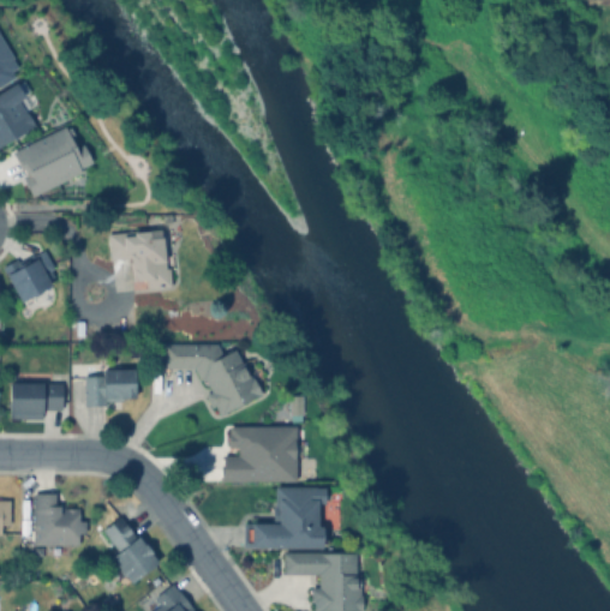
[(13,60),(19,67),(12,72),(16,77),(0,87),(0,34),(16,59),(13,60)]
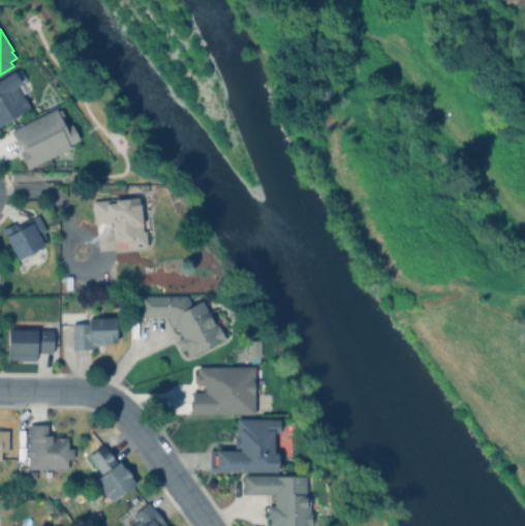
[(14,86),(22,96),(23,96),(30,107),(24,112),(24,113),(13,120),(12,118),(0,125),(0,79),(12,70),(20,83),(14,86)]
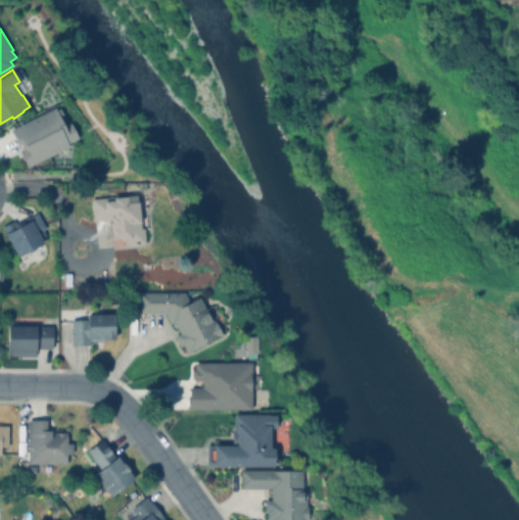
[(56,108),(57,110),(60,109),(64,116),(60,119),(64,127),(72,124),(79,138),(67,144),(69,147),(28,168),(19,151),(22,149),(20,145),(18,145),(11,130),(56,108)]
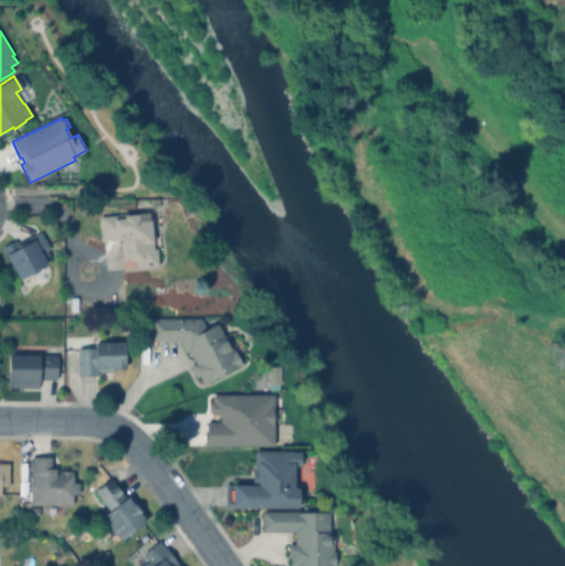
[(148,212),(148,215),(160,214),(164,248),(159,249),(160,266),(137,268),(136,259),(125,260),(122,245),(121,245),(121,239),(103,241),(101,217),(148,212)]
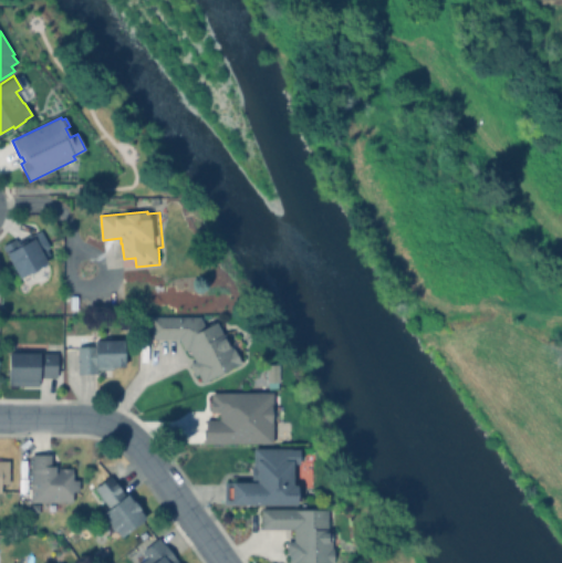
[(41,231),(51,248),(48,250),(51,256),(44,259),(47,263),(39,267),(38,271),(32,274),(29,273),(19,279),(4,253),(6,252),(2,247),(16,239),(18,243),(32,236),(32,237),(41,231)]
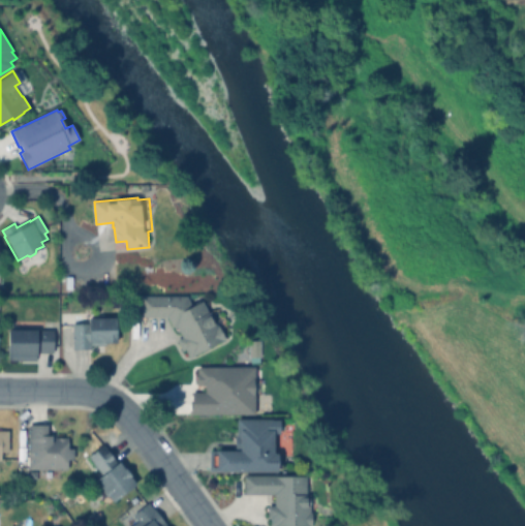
[(187,297),(192,306),(203,301),(208,313),(217,309),(221,317),(224,318),(228,326),(220,330),(226,342),(190,358),(186,350),(184,351),(178,341),(183,338),(177,326),(173,327),(168,317),(141,317),(141,297),(187,297)]
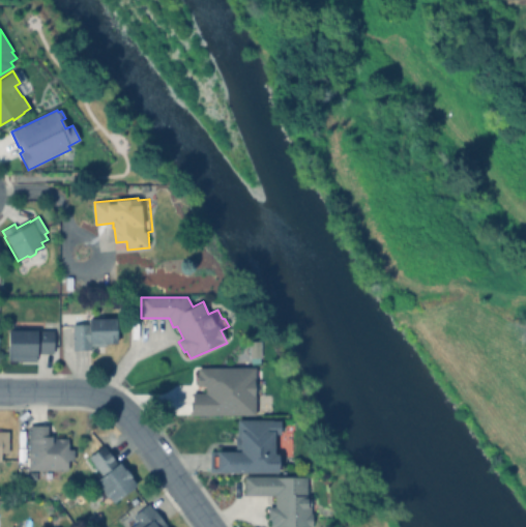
[(92,351),(75,351),(74,325),(88,324),(87,319),(115,318),(116,343),(107,344),(107,346),(92,347),(92,351)]
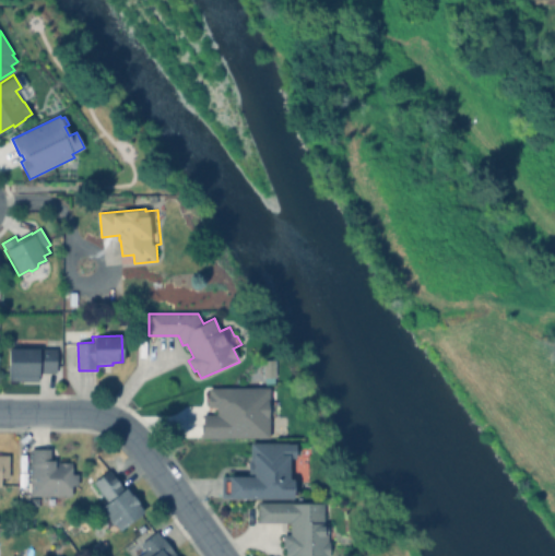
[(48,340),(49,349),(58,349),(58,374),(38,374),(39,381),(11,381),(11,376),(9,376),(9,349),(12,349),(12,340),(48,340)]
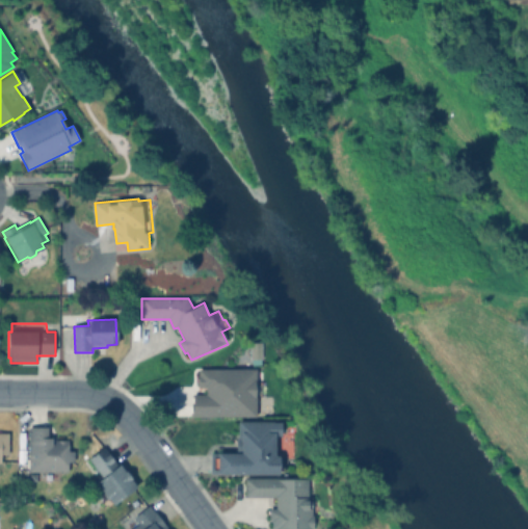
[(262,343),(263,360),(262,360),(262,365),(253,365),(253,360),(252,360),(252,343),(262,343)]
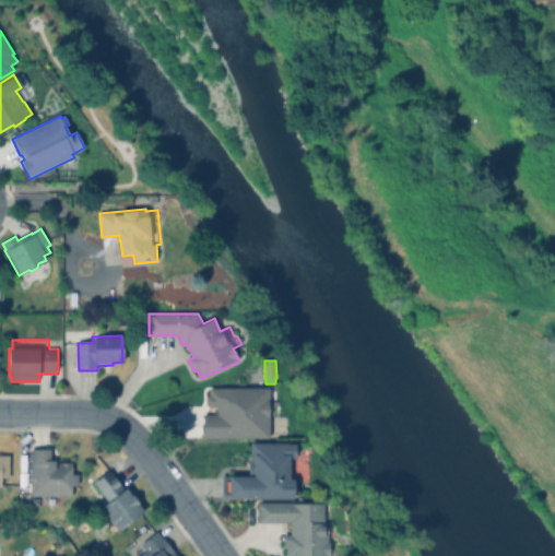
[(203,440),(271,440),(271,390),(211,391),(211,398),(209,398),(209,410),(217,410),(217,416),(204,416),(204,427),(203,427),(203,440)]
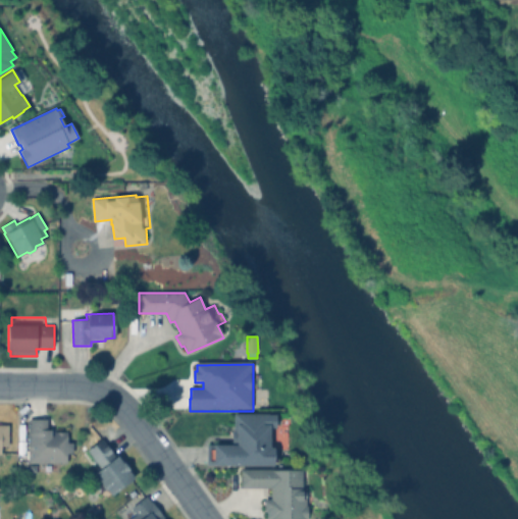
[(290,416),(290,467),(273,467),(273,466),(206,466),(206,446),(231,446),(231,430),(234,430),(234,414),(268,414),(268,415),(276,415),(276,416),(290,416)]
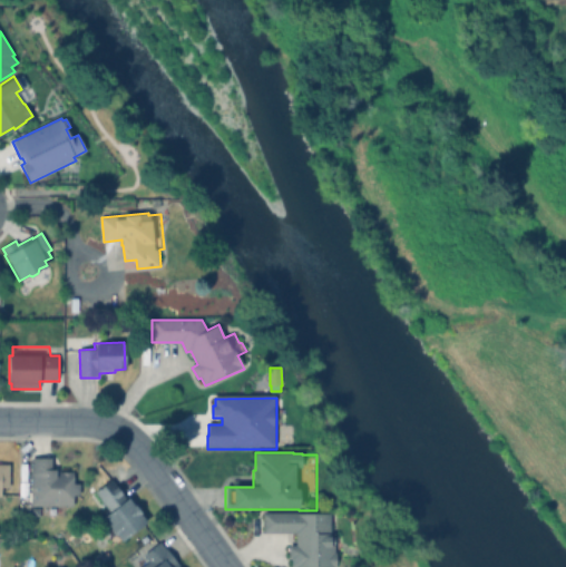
[(56,477),(59,477),(59,471),(74,471),(74,485),(80,485),(80,497),(75,497),(75,506),(70,506),(70,516),(44,516),(44,506),(31,506),(31,459),(51,459),(51,470),(56,470),(56,477)]
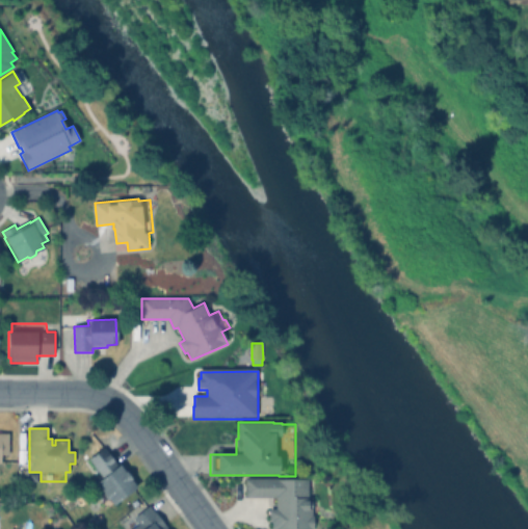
[(0,433),(9,433),(9,455),(2,455),(2,464),(0,464),(0,433)]
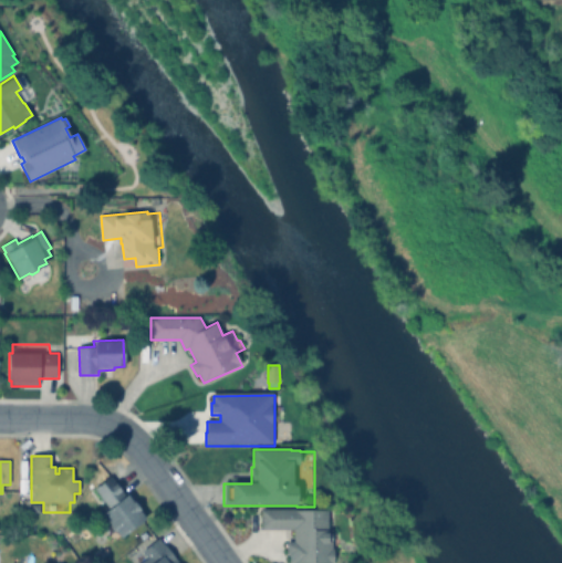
[(112,477),(126,496),(127,494),(133,502),(134,501),(141,510),(139,511),(146,519),(120,539),(115,532),(110,537),(105,530),(111,525),(102,514),(110,508),(95,489),(112,477)]
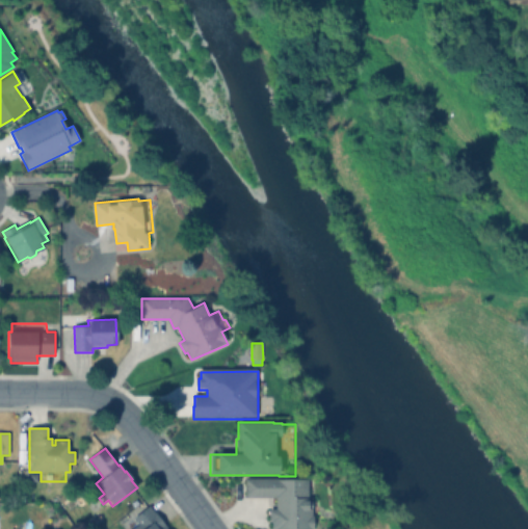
[(309,480),(309,498),(308,498),(308,509),(313,509),(313,516),(314,516),(314,528),(273,528),(272,522),(270,522),(270,509),(276,509),(276,498),(246,498),(246,479),(278,479),(278,480),(309,480)]
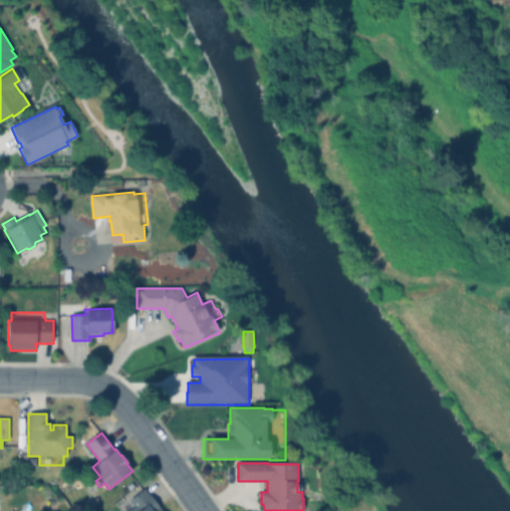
[(129,510),(135,506),(130,501),(145,488),(163,510),(129,510)]
